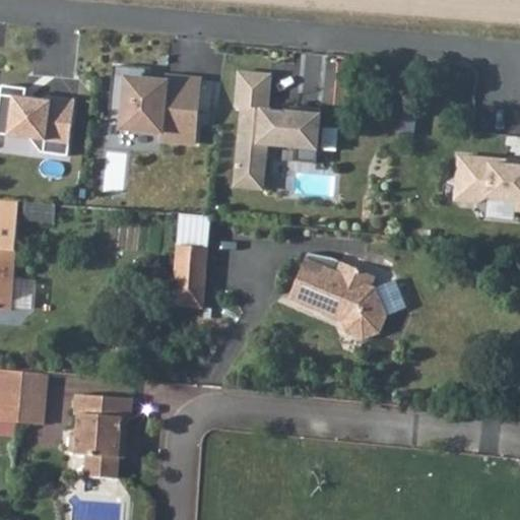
[(112,66),(107,120),(121,122),(120,129),(159,133),(158,141),(194,144),(200,80),(165,77),(165,82),(144,80),(145,69),(112,66)]
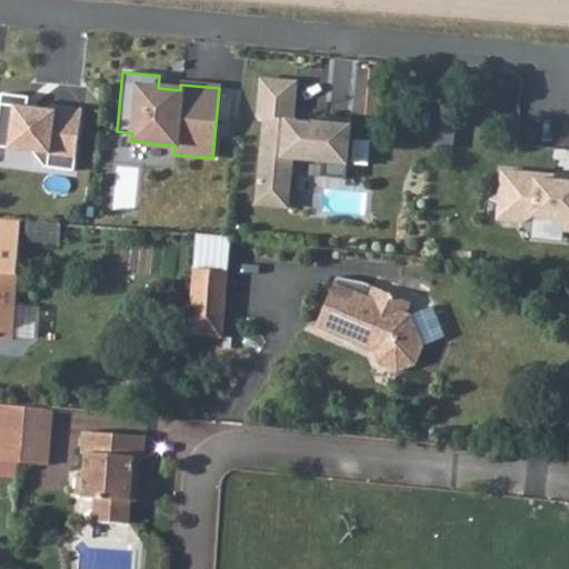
[(296,83),(260,79),(256,119),(263,119),(257,186),(288,189),(290,159),(323,163),(321,178),(343,180),(350,121),(315,118),(313,123),(291,121),(296,83)]
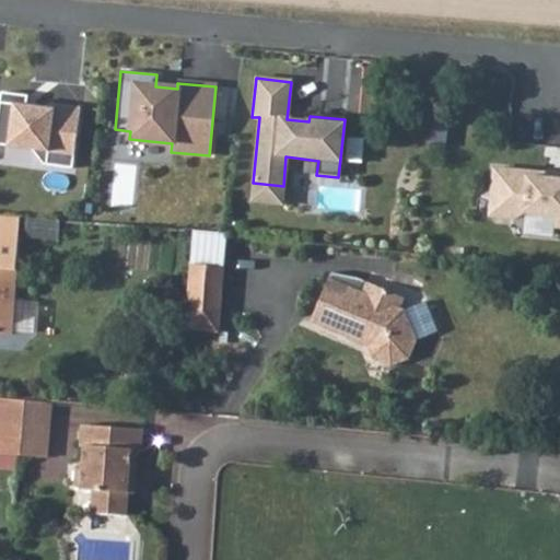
[(2,92),(0,108),(0,144),(33,149),(45,164),(73,168),(81,107),(55,104),(54,109),(41,107),(36,112),(26,111),(28,96),(2,92)]
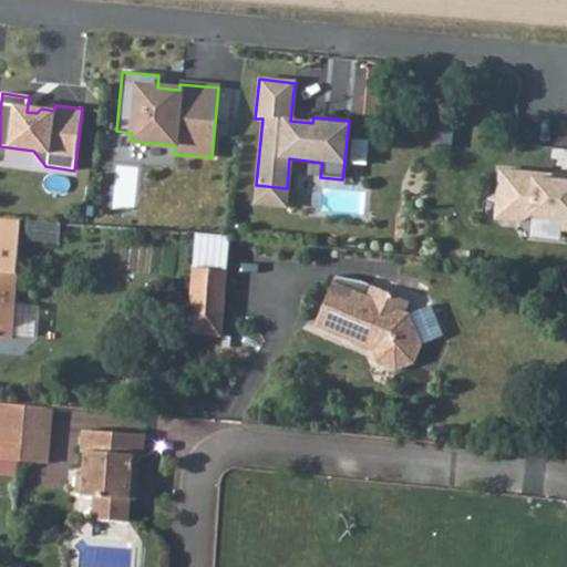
[(354,138),(353,163),(370,164),(370,138),(354,138)]
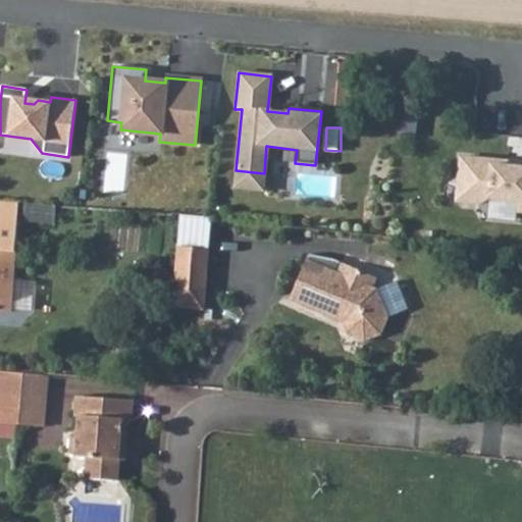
[(508,162),(459,157),(456,184),(461,185),(459,203),(476,204),(486,200),(516,202),(515,212),(521,212),(521,167),(507,166),(508,162)]
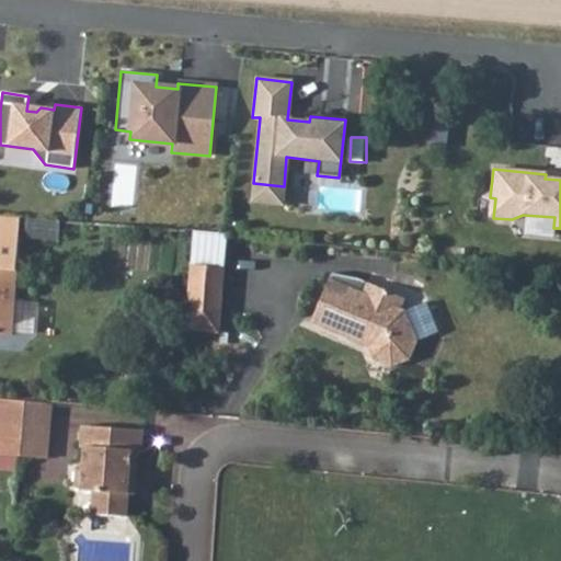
[(253,183),(250,203),(282,206),(284,186),(253,183)]
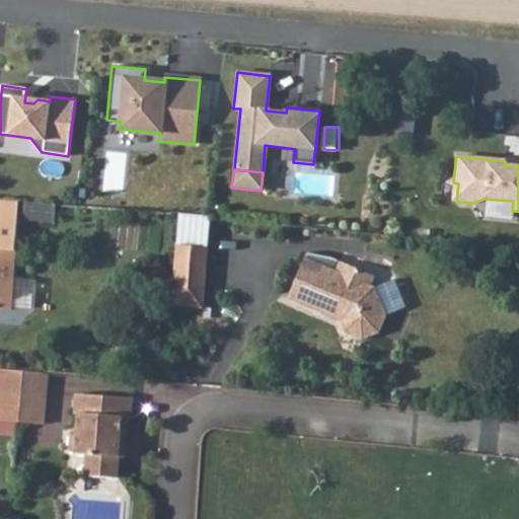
[(0,198),(0,215),(16,217),(17,200),(0,198)]
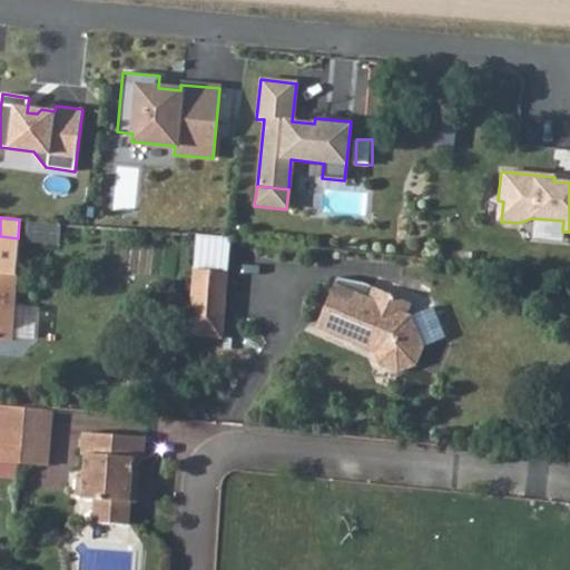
[(0,263),(17,265),(18,238),(0,236),(0,263)]
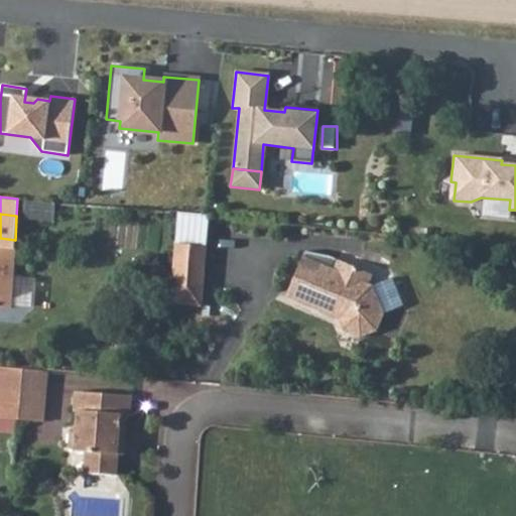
[(0,304),(11,305),(14,246),(15,240),(0,238),(0,304)]
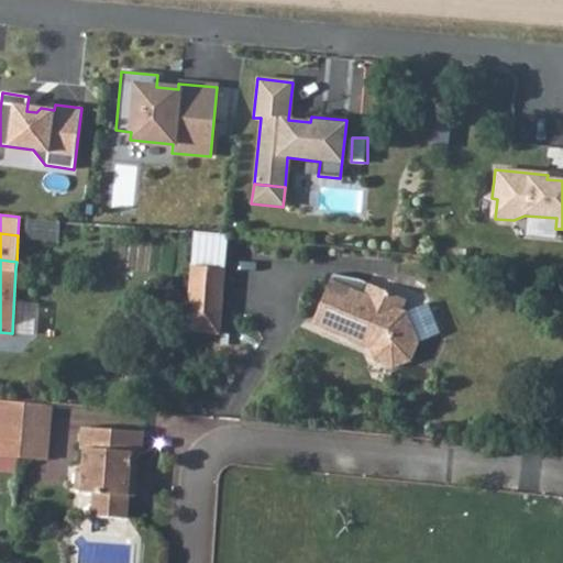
[(192,266),(187,331),(220,334),(225,269),(192,266)]
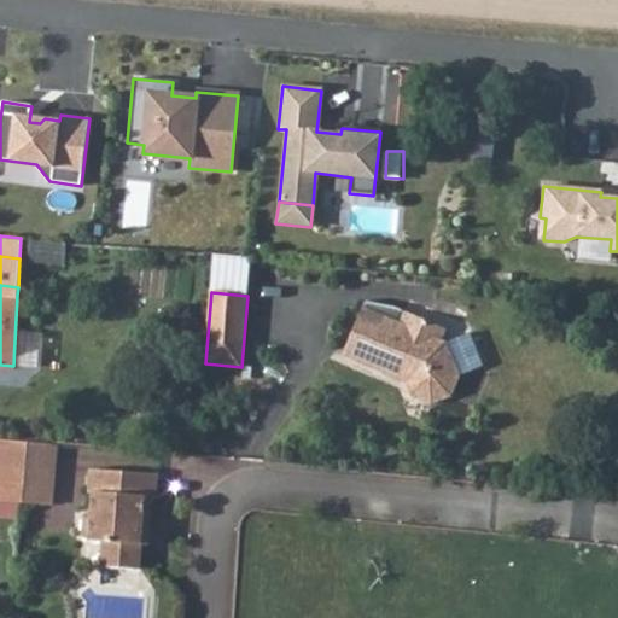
[(345,356),(388,373),(401,372),(403,368),(410,371),(409,375),(413,384),(419,396),(435,403),(458,391),(465,375),(450,342),(444,339),(424,331),(429,319),(407,310),(402,321),(366,307),(345,356)]
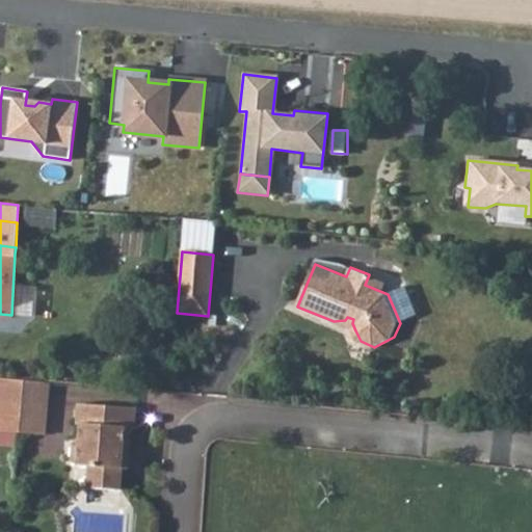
[(369,274),(365,285),(382,292),(387,282),(369,274)]
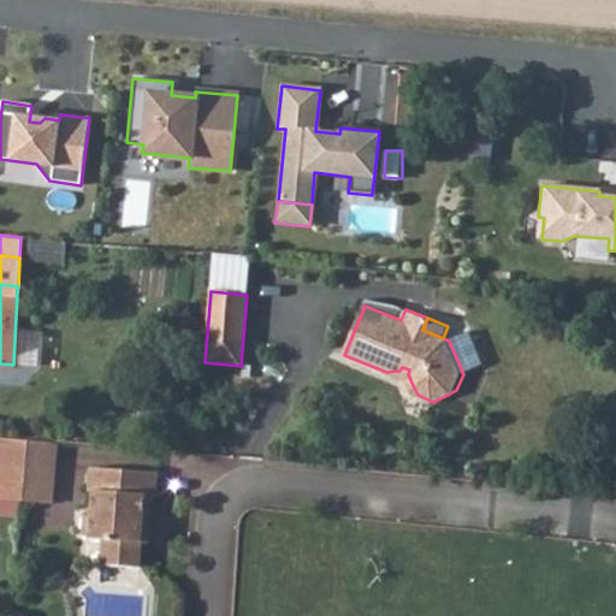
[(21,363),(42,366),(46,324),(24,321),(21,363)]
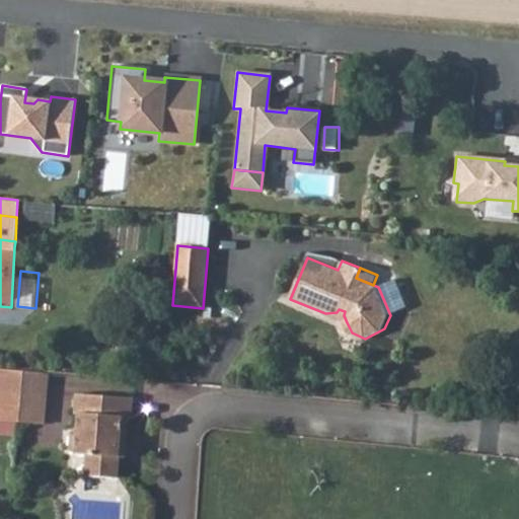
[(337,312),(325,313),(347,322),(344,315),(345,311),(339,309),(337,312)]
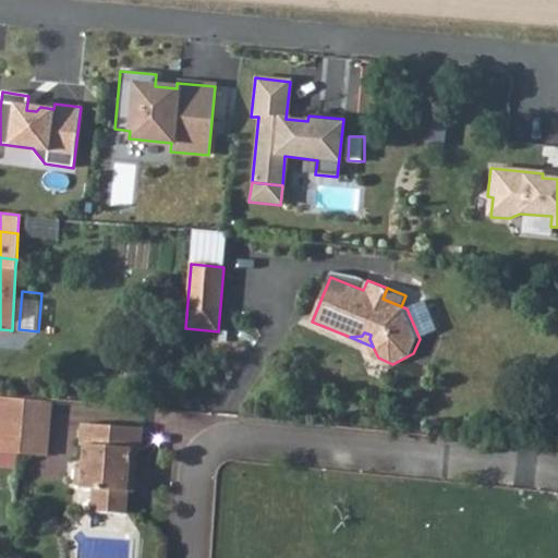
[(4,396),(0,395),(0,449),(8,450),(21,451),(24,423),(0,421),(4,396)]
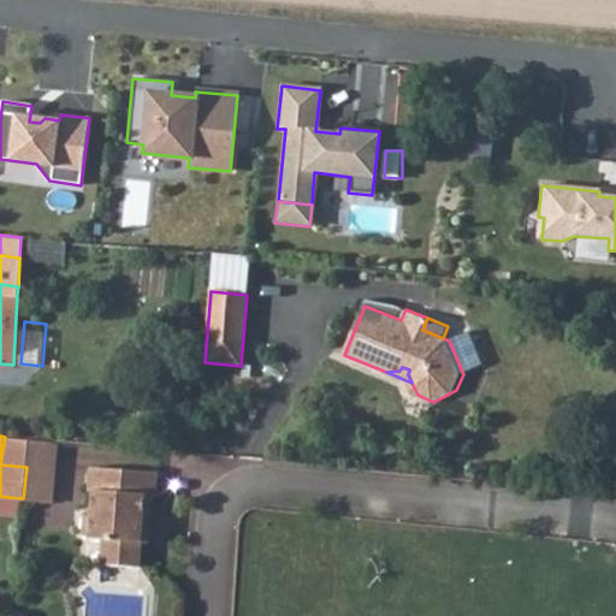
[(5,437),(0,465),(27,467),(29,438),(5,437)]
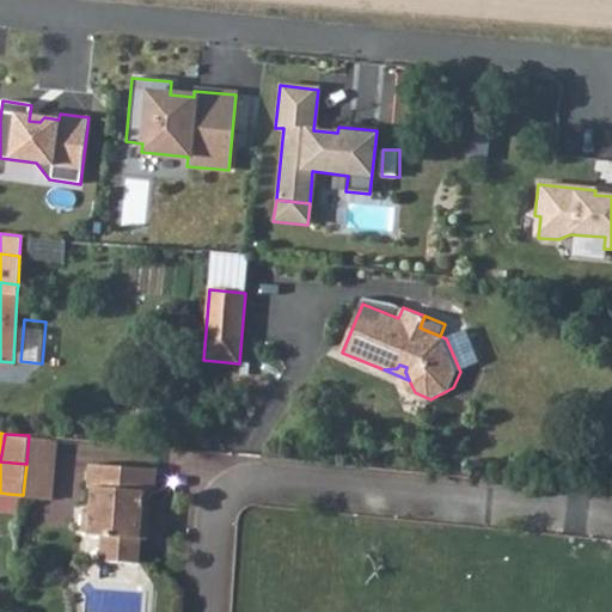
[(51,497),(57,438),(29,435),(26,464),(23,495),(51,497)]
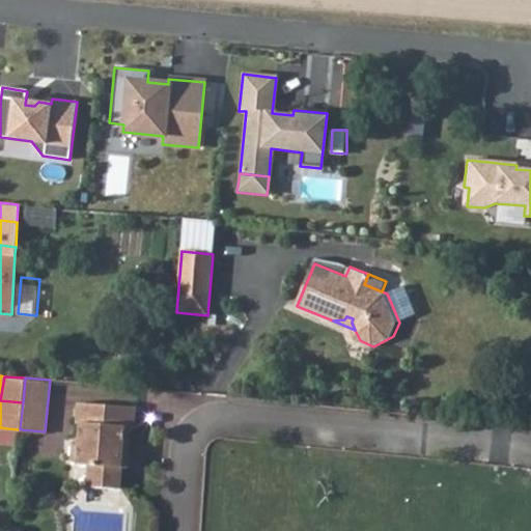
[(87,464),(86,485),(119,488),(123,444),(129,445),(130,426),(134,427),(136,407),(78,401),(76,422),(80,422),(79,439),(73,442),(71,458),(77,463),(87,464)]
